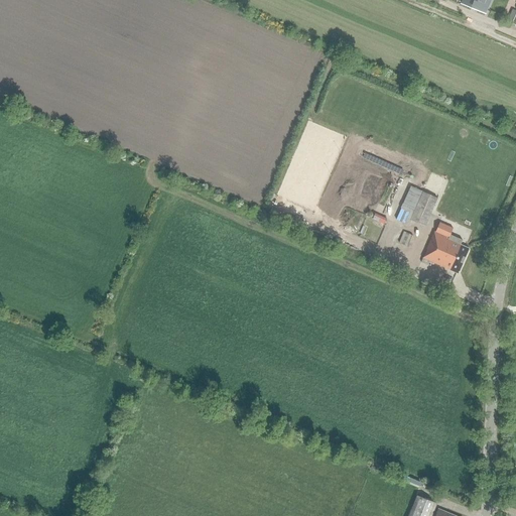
[(462,0),(462,3),(485,13),(490,0),(462,0)]
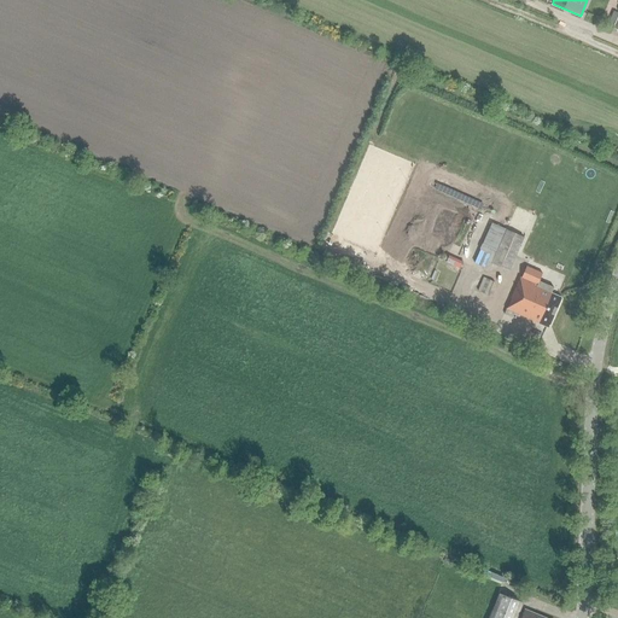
[(524,238),(505,229),(490,263),(509,270),(524,238)]
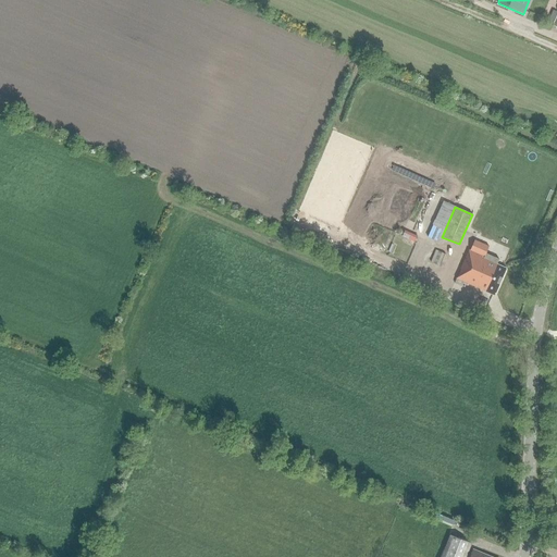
[(465,258),(456,279),(494,295),(505,269),(496,264),(498,259),(485,254),(489,246),(474,240),(466,259),(465,258)]
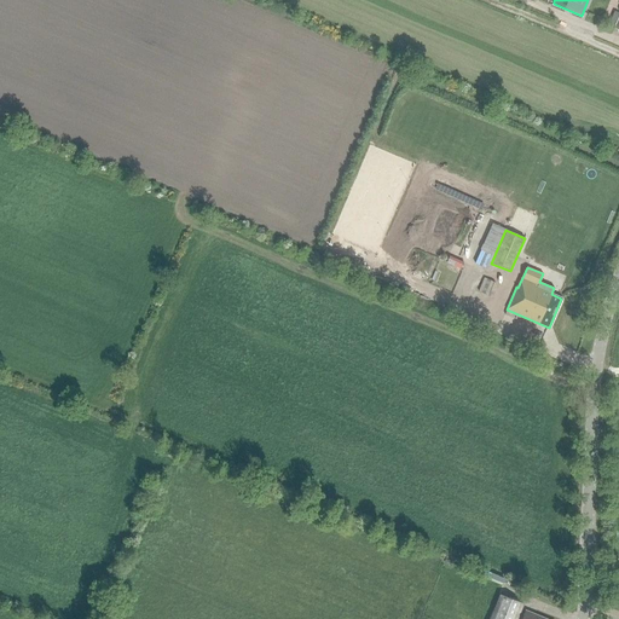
[(485,277),(480,290),(490,294),(495,281),(485,277)]
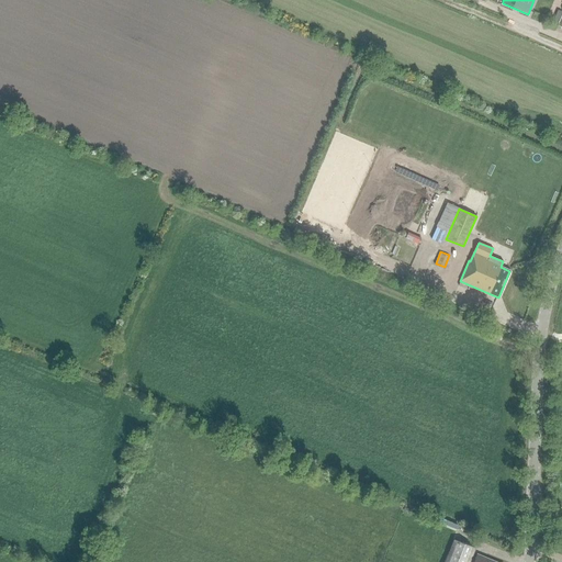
[(456,530),(458,525),(440,517),(438,523),(456,530)]
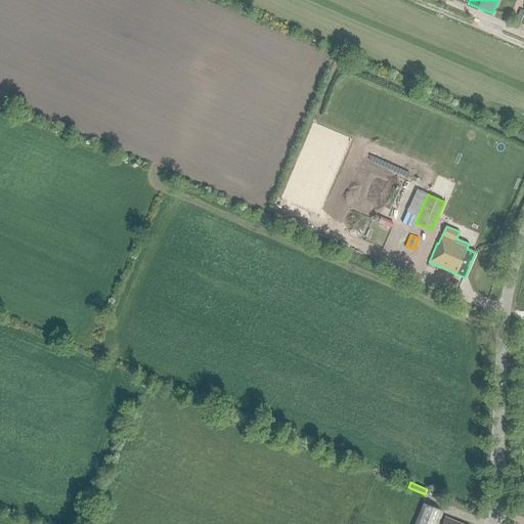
[(437,523),(442,511),(423,504),(415,523),(437,523)]
